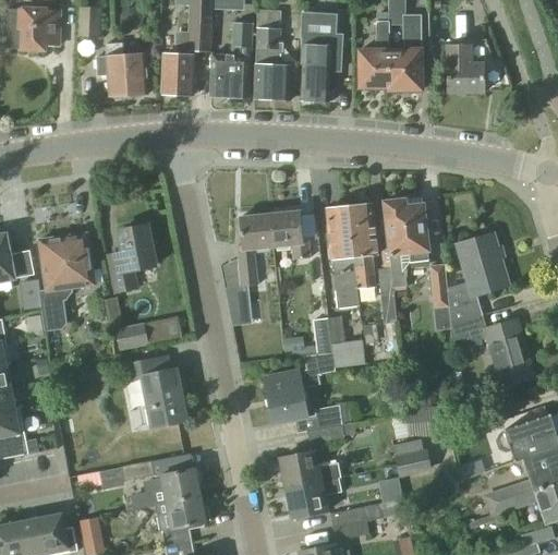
[(31,0),(32,8),(7,7),(5,46),(22,47),(25,47),(28,51),(37,52),(40,48),(44,48),(44,45),(57,45),(58,9),(51,9),(51,0),(31,0)]
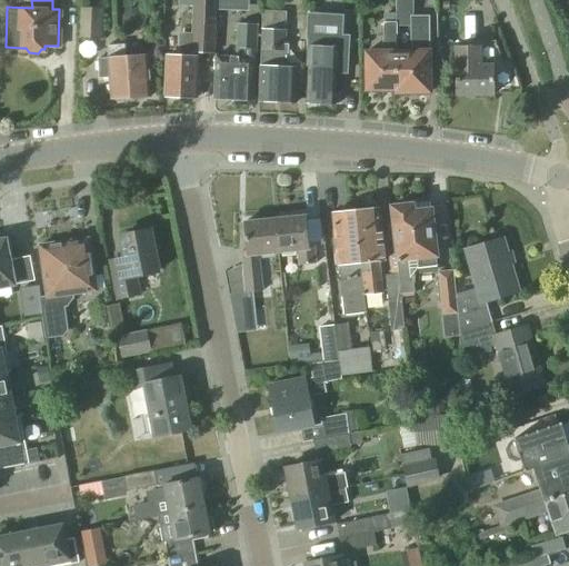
[(181,0),(181,5),(192,6),(191,32),(178,31),(178,55),(166,53),(165,95),(166,95),(169,98),(179,98),(182,95),(196,96),(198,55),(197,55),(197,51),(215,52),(217,1),(217,0),(181,0)]
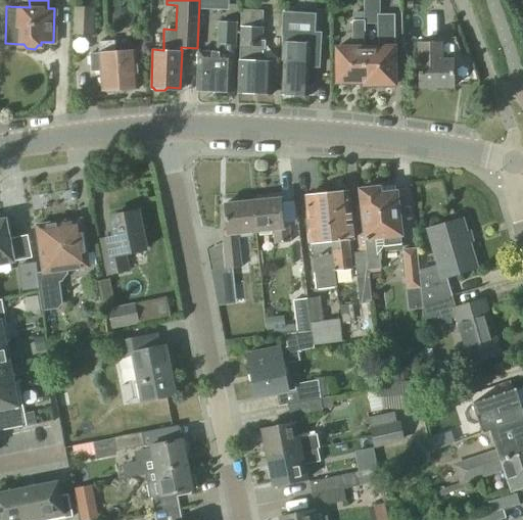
[(93,34),(94,5),(74,4),(73,34),(93,34)]
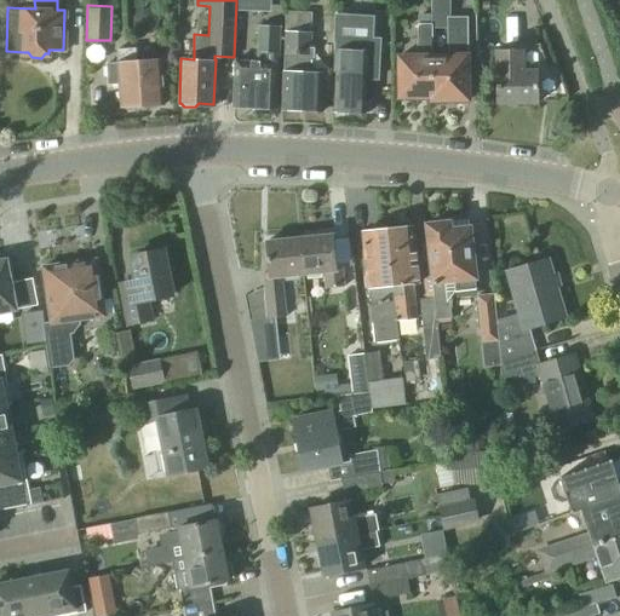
[(314,68),(315,46),(311,46),(313,30),(311,30),(311,11),(285,10),(283,70),(281,108),(322,109),(323,72),(313,72),(313,68),(314,68)]
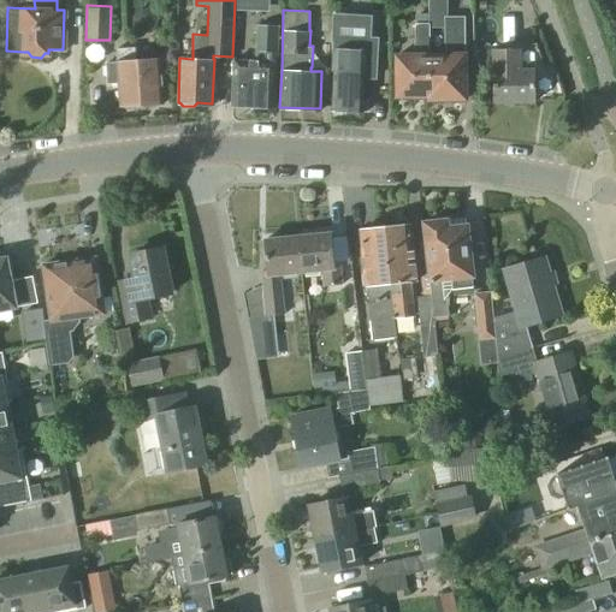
[(444,102),(448,99),(465,97),(465,53),(465,16),(444,17),(444,53),(430,53),(431,95),(428,95),(428,99),(430,99),(434,102),(444,102)]
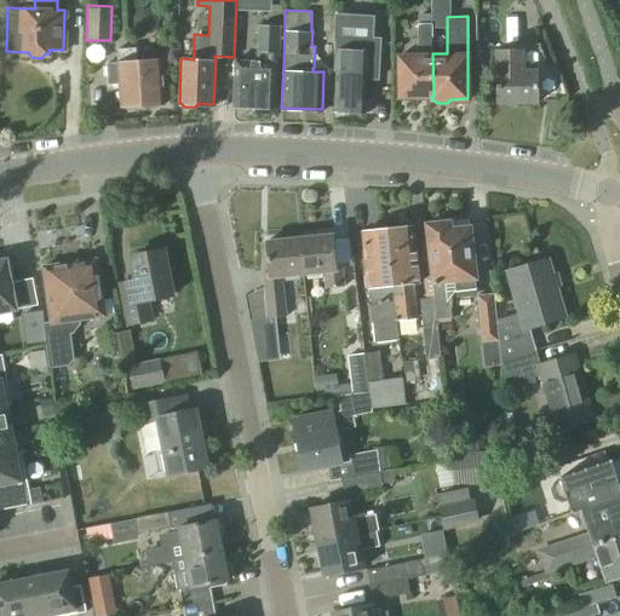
[(417,40),(417,55),(399,55),(399,96),(431,96),(434,96),(432,53),(432,22),(417,22),(417,40)]
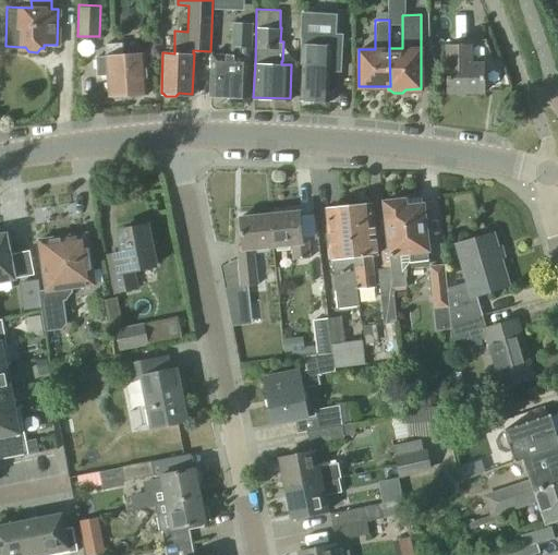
[(250,55),(252,55),(253,22),(231,21),(230,53),(211,53),(209,95),(247,97),(250,55)]
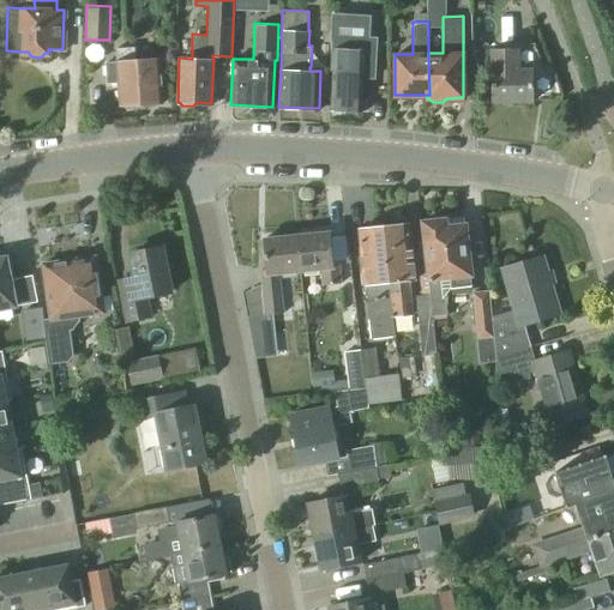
[(361,110),(361,109),(366,110),(366,97),(361,96),(362,77),(375,78),(377,38),(331,36),(330,70),(332,70),(331,108),(361,110)]
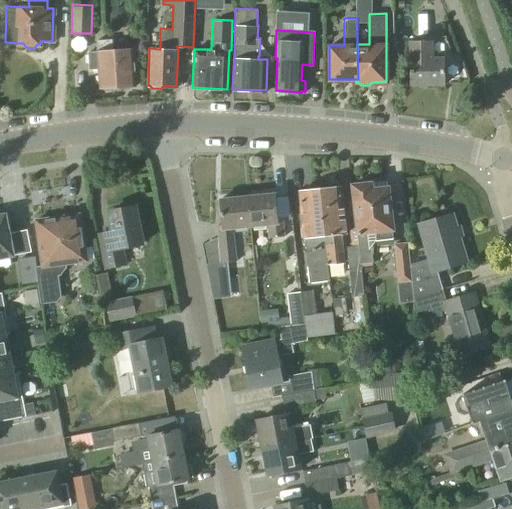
[(113,49),(112,38),(96,39),(97,50),(99,87),(102,87),(104,90),(110,89),(112,86),(122,85),(124,88),(130,88),(132,84),(135,84),(133,48),(113,49)]
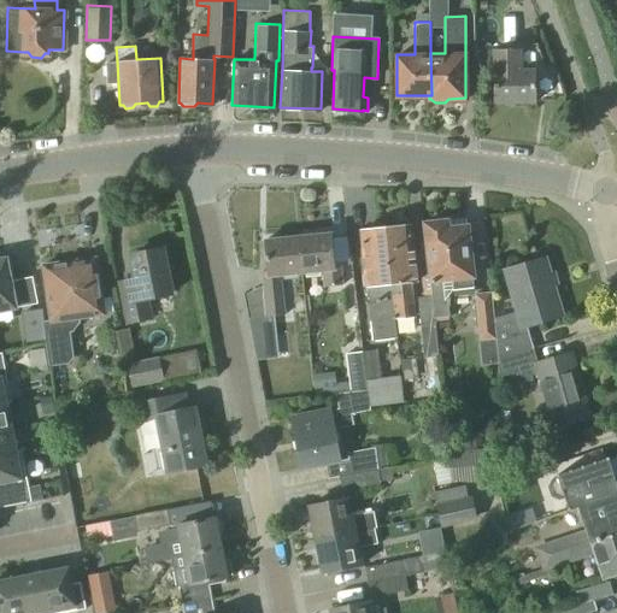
[(519,69),(519,48),(494,48),(494,69),(495,101),(534,101),(534,69),(519,69)]
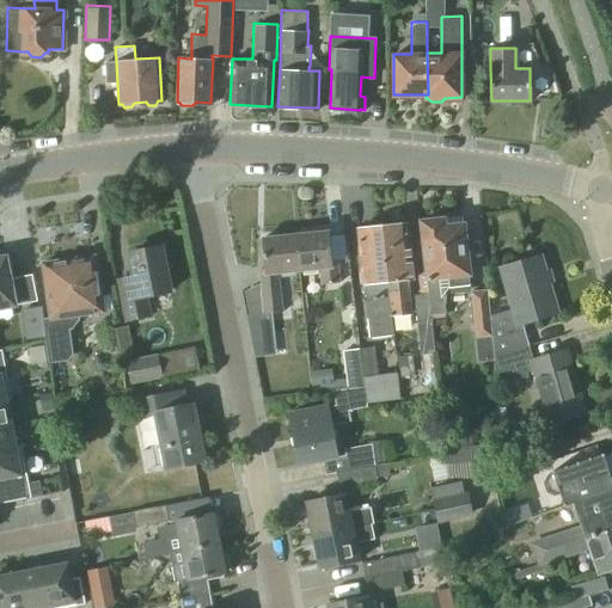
[(445,225),(444,217),(421,220),(428,277),(427,277),(430,312),(445,311),(441,276),(448,275),(450,286),(470,283),(469,272),(464,222),(445,225)]
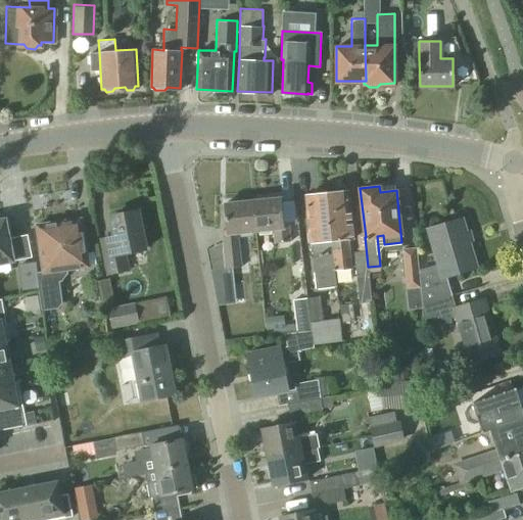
[(333,247),(335,270),(352,268),(349,236),(352,236),(347,190),(321,192),(323,208),(329,208),(332,238),(327,239),(328,247),(333,247)]
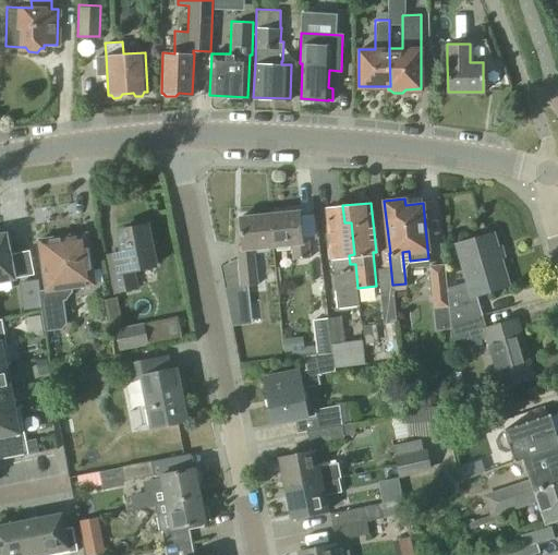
[(351,222),(344,222),(342,205),(327,207),(332,256),(331,256),(335,290),(336,290),(338,308),(359,304),(356,288),(358,288),(355,264),(350,264),(349,255),(354,254),(351,222)]
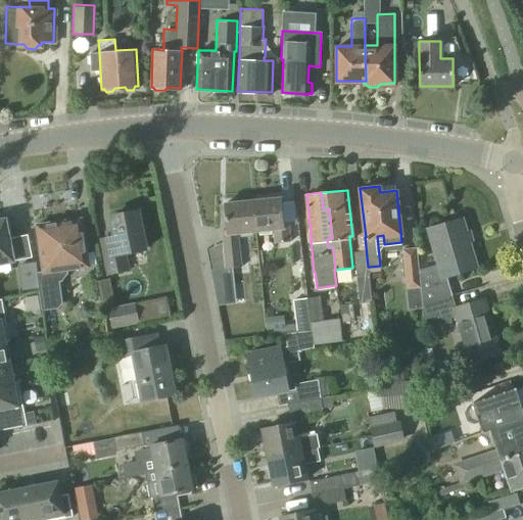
[(252,199),(255,230),(273,228),(274,241),(291,240),(289,222),(284,222),(281,197),(252,199)]
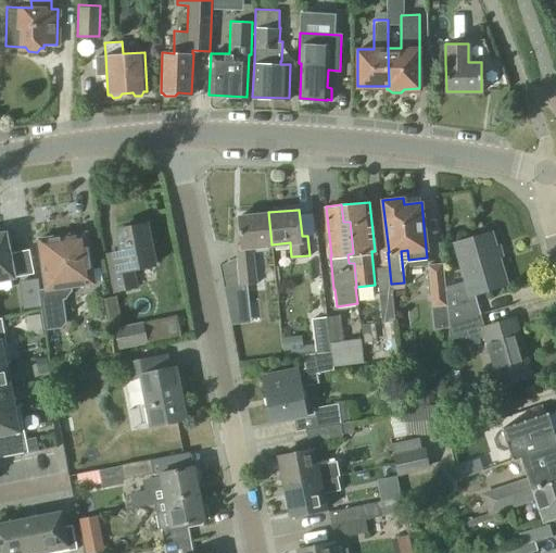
[(253,246),(272,244),(268,212),(238,215),(241,242),(235,243),(236,255),(222,263),(226,286),(240,284),(256,283),(255,261),(253,246)]
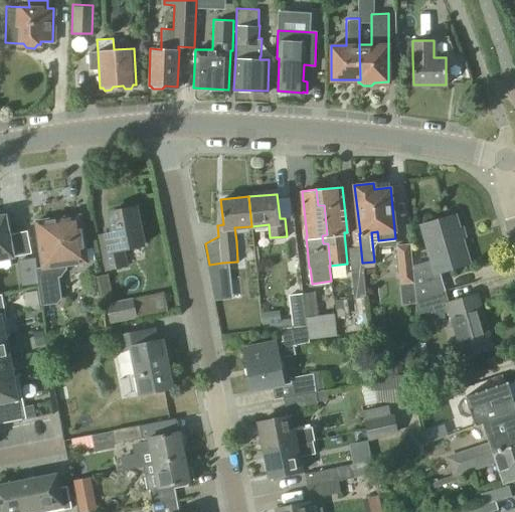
[(107,269),(125,266),(122,248),(143,244),(136,205),(108,211),(112,230),(100,232),(107,269)]
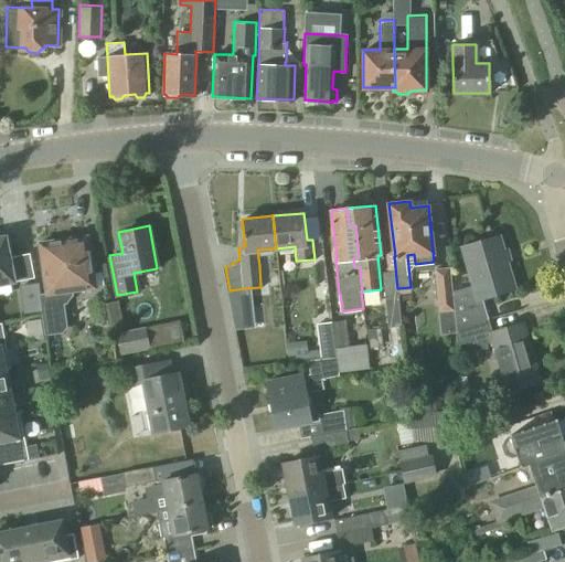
[(44,333),(63,331),(67,325),(64,303),(66,303),(72,295),(73,295),(73,290),(95,287),(88,234),(39,241),(45,292),(39,293),(44,333)]
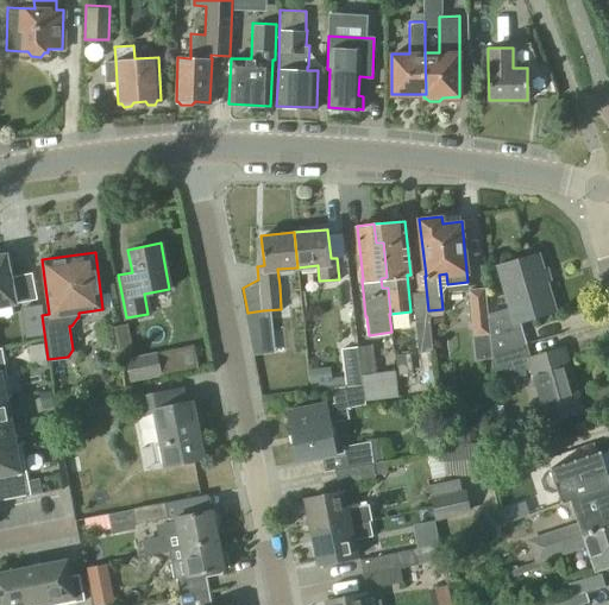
[(520,320),(554,310),(538,252),(498,264),(512,309),(488,316),(489,334),(491,352),(526,341),(520,320)]
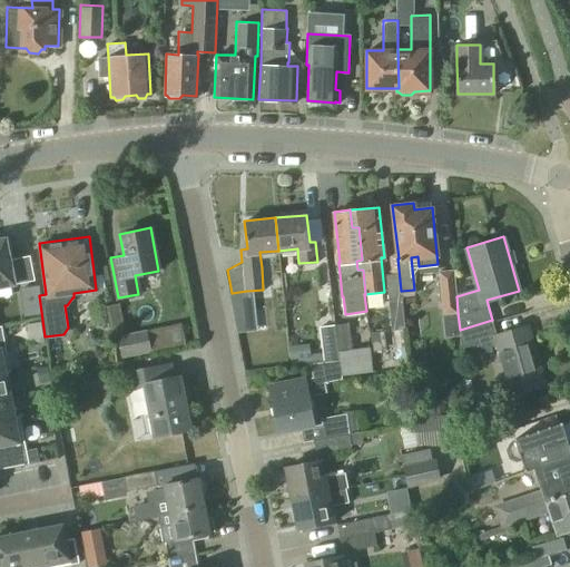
[(0,238),(0,285),(35,279),(30,254),(10,257),(6,237),(0,238)]
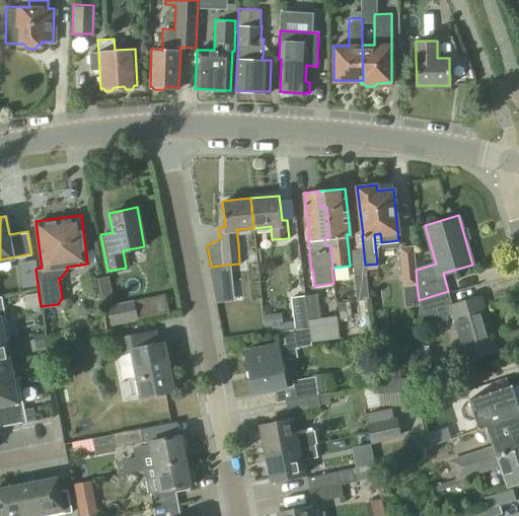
[(417,285),(416,270),(414,243),(398,244),(403,287),(417,285)]
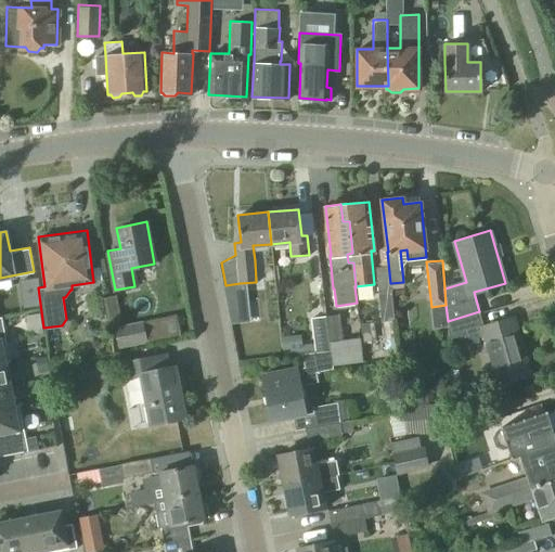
[(378,292),(391,291),(388,265),(375,266),(378,292)]
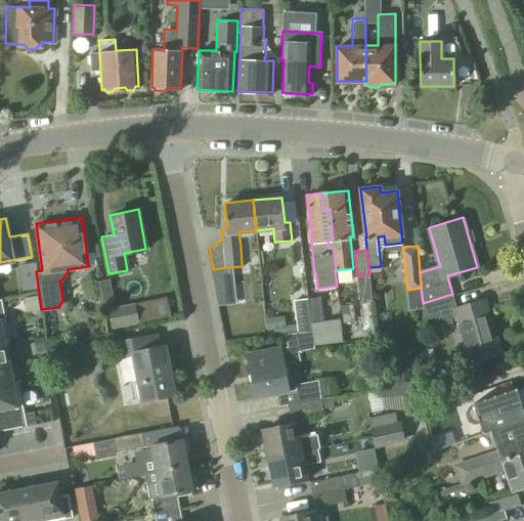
[(214,283),(228,280),(226,267),(213,269),(211,269),(214,283)]
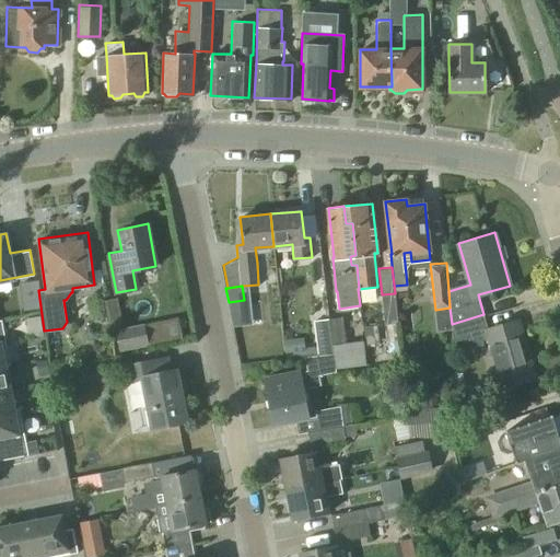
[(304,313),(305,292),(295,292),(295,313),(304,313)]
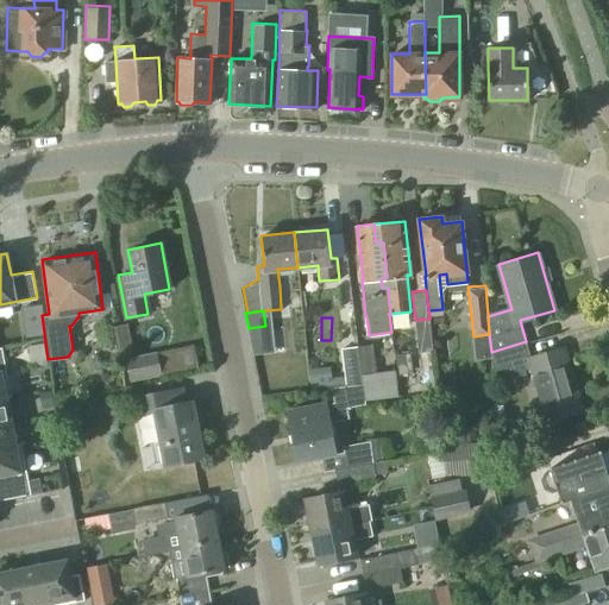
[(419,351),(432,350),(429,319),(415,320),(419,351)]
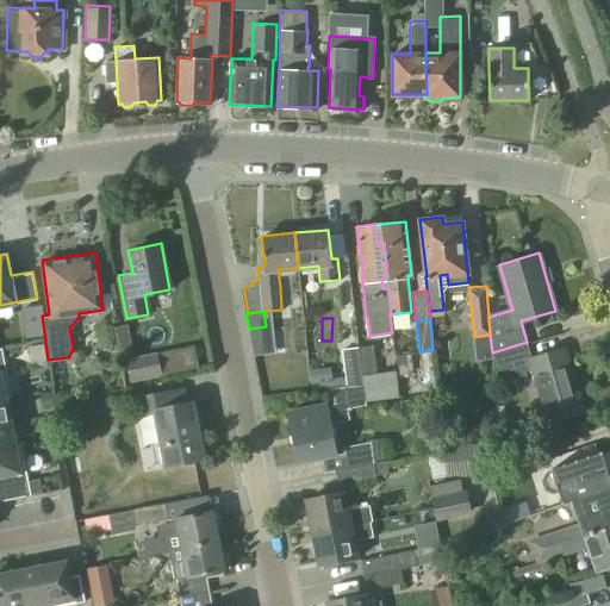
[(527,342),(492,353),(495,370),(508,367),(510,379),(527,374),(526,369),(531,368),(548,420),(584,410),(565,348),(531,357),(527,342)]
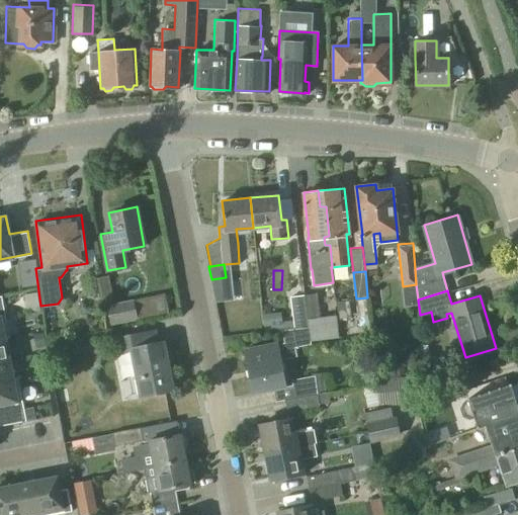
[(308,325),(311,340),(339,337),(336,314),(320,316),(317,291),(305,293),(308,322),(308,325)]
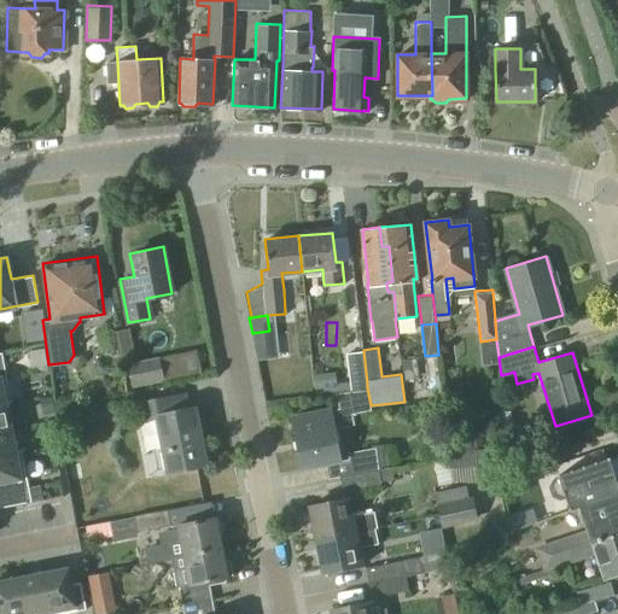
[(367,387),(367,384),(363,350),(345,352),(350,381),(336,382),(337,391),(367,387)]
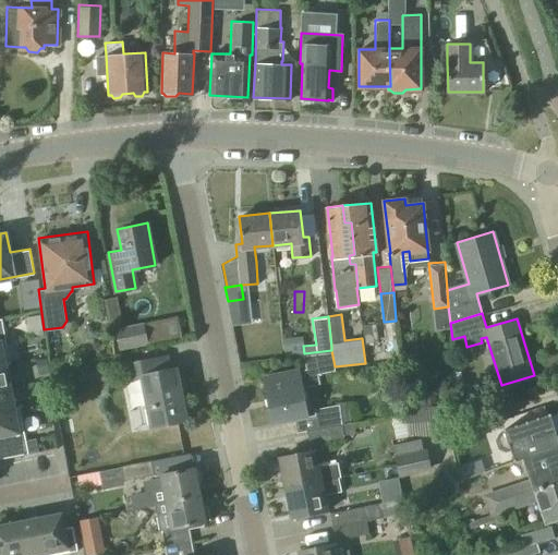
[(0,363),(7,363),(7,364),(10,363),(1,317),(0,317),(0,363)]
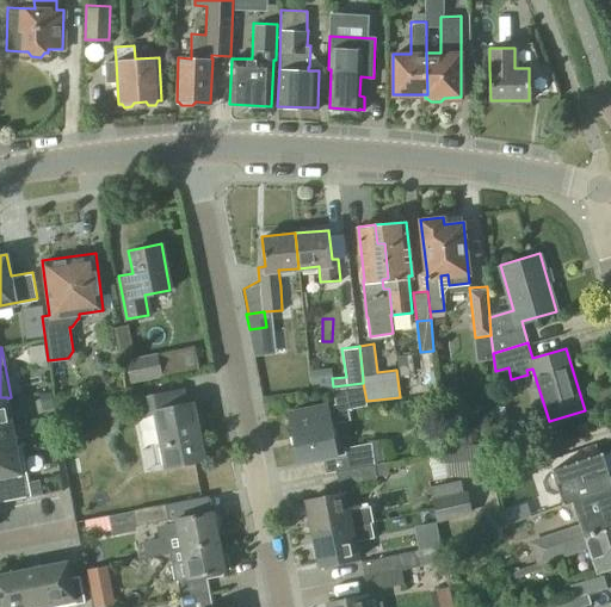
[(130,383),(162,376),(158,351),(125,358),(130,383)]
